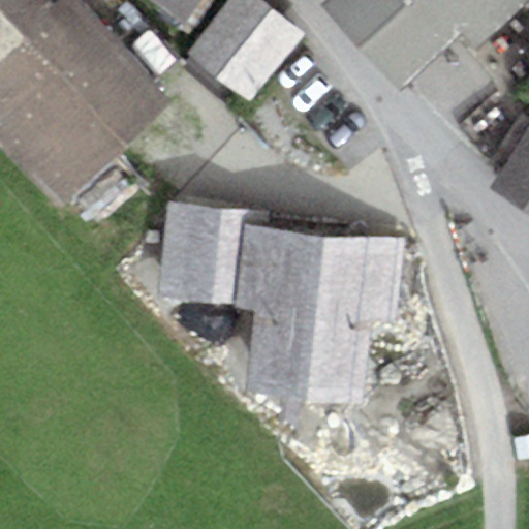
[(0,0),(0,147),(59,209),(170,102),(72,0),(0,0)]
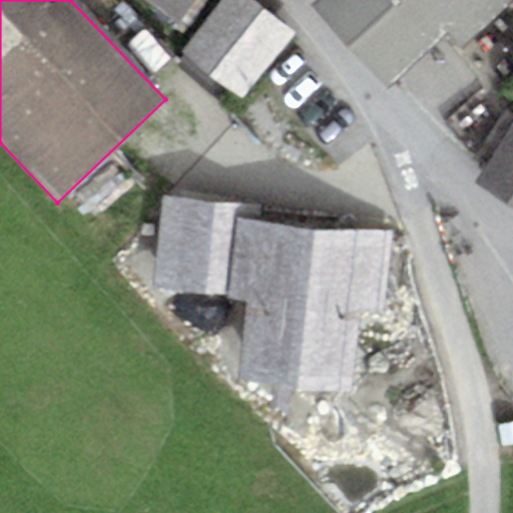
[(137,0),(175,26),(193,0),(137,0)]
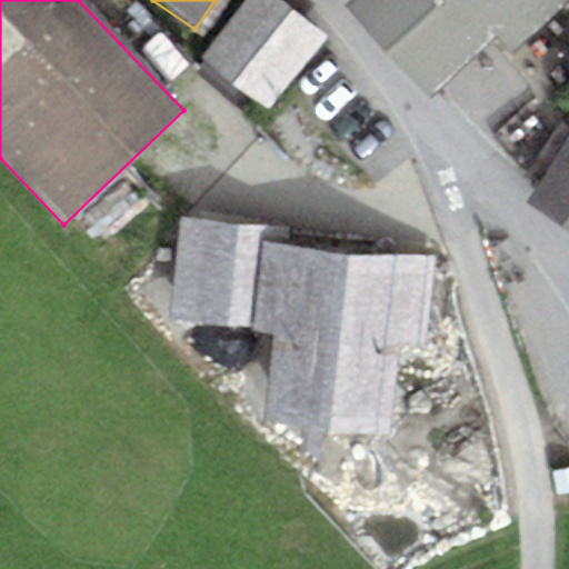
[(328,38),(281,0),(246,0),(201,55),(269,110),(328,38)]
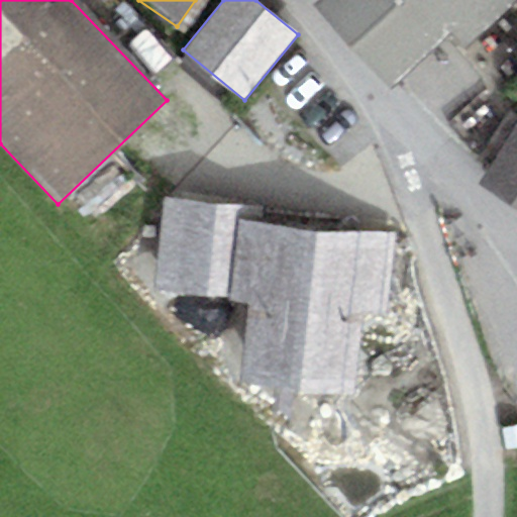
[(516,0),(322,0),(315,8),(392,89),(452,31),(468,48),(516,0)]
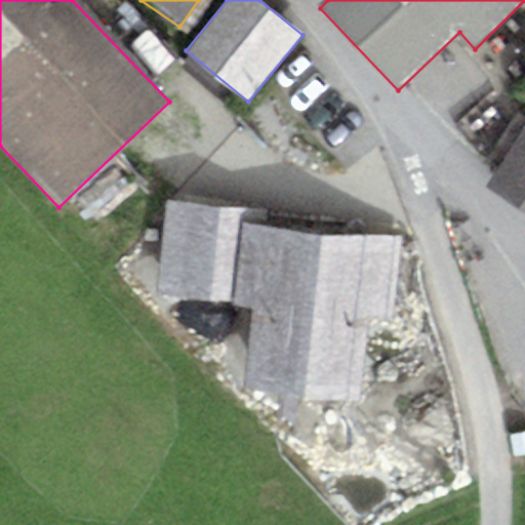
[(524,210),(524,125),(486,187),(524,210)]
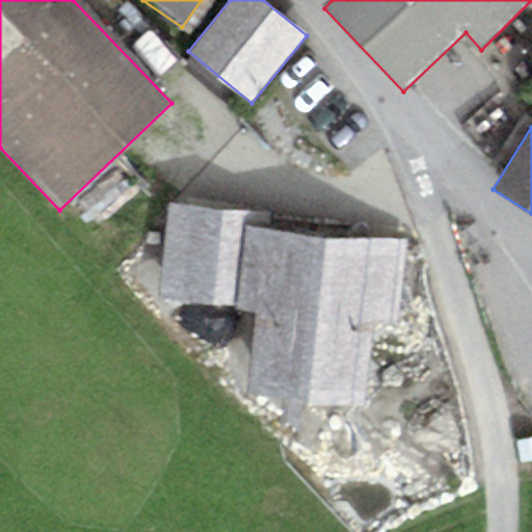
[(244,228),(266,230),(267,214),(169,204),(160,302),(236,310),(244,228)]
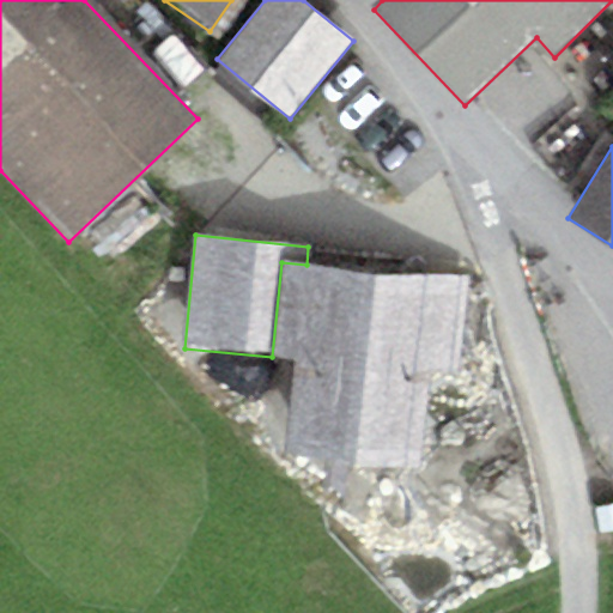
[(307,265),(281,262),(272,357),(296,359),(287,461),(420,473),(429,371),(460,374),(468,278),(307,265)]
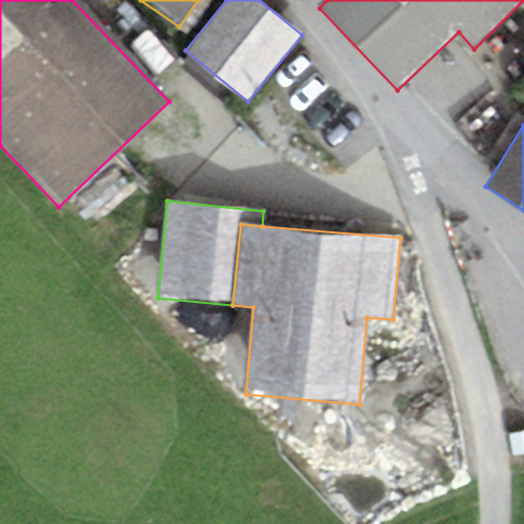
All buildings are outlined.
